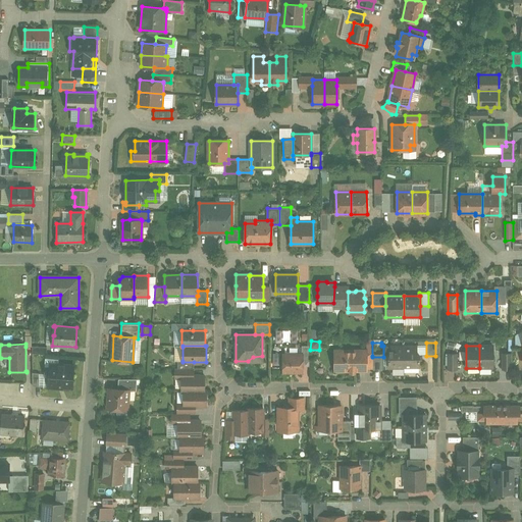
[(492,346),(479,346),(479,368),(492,368),(492,346)]
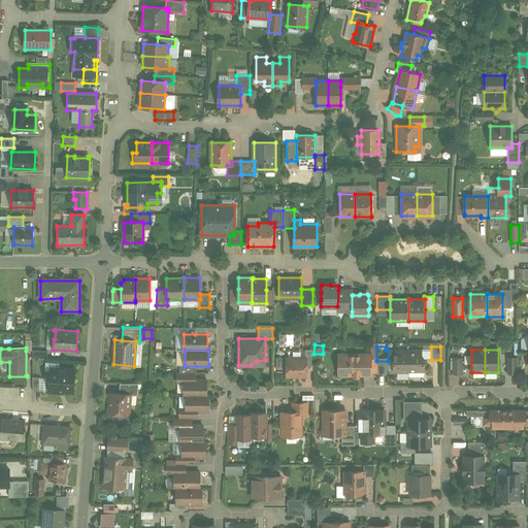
[(47,351),(33,351),(32,358),(46,359),(47,351)]
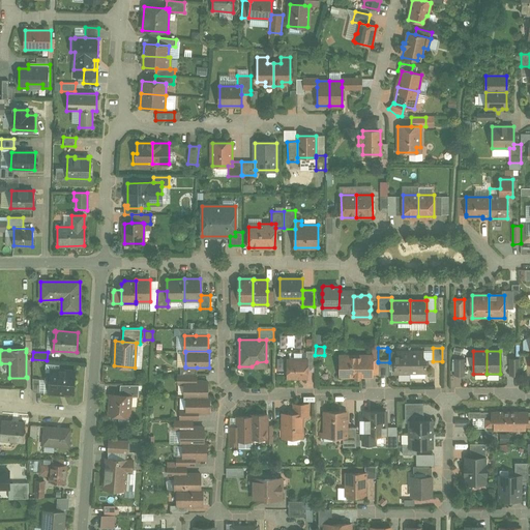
[(410,352),(394,352),(394,374),(410,374),(410,352)]
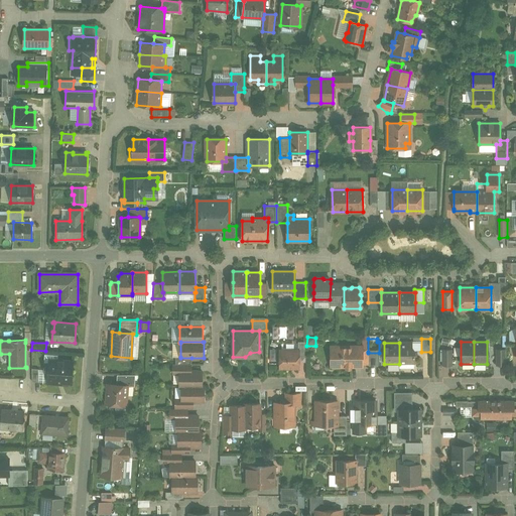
[(412,343),(399,343),(399,364),(399,368),(414,368),(414,364),(414,351),(412,351),(412,343)]
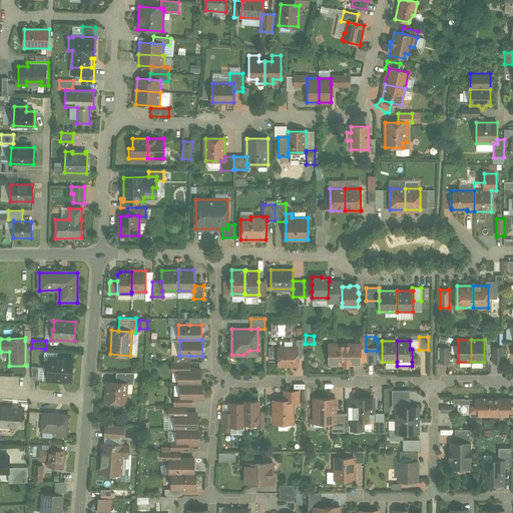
[(360,345),(332,345),(332,365),(360,365),(360,363),(360,350),(360,345)]
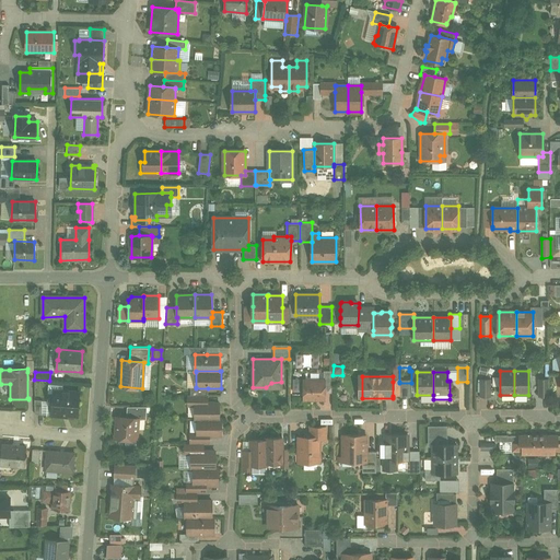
[(316,380),(304,380),(304,399),(324,399),(324,386),(324,381),(316,381),(316,380)]
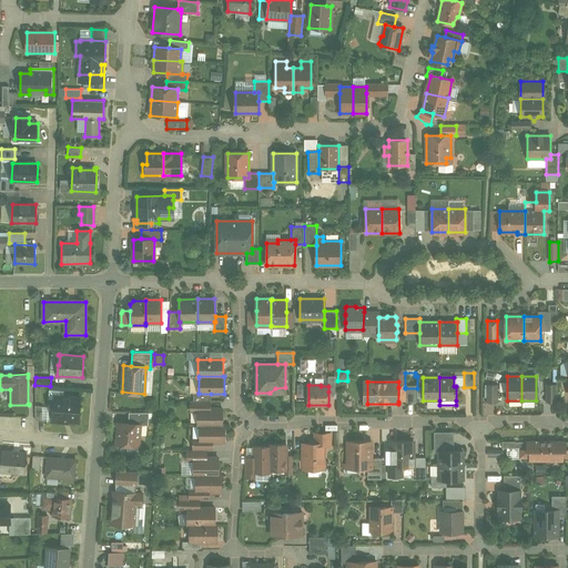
[(498,385),(487,385),(487,403),(498,403),(498,385)]
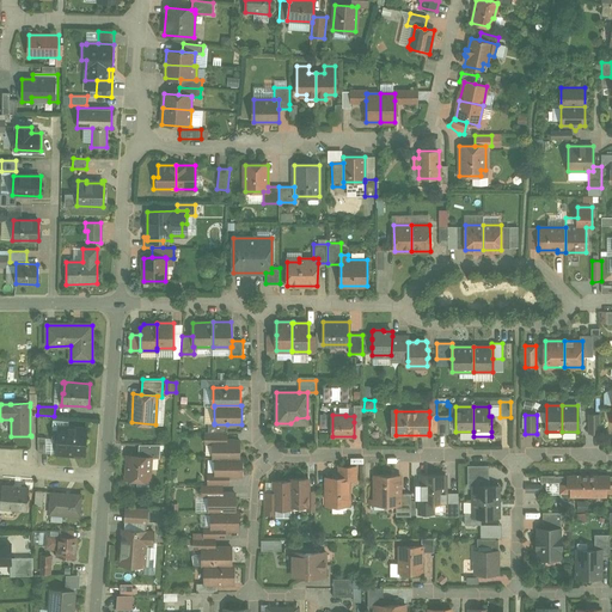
[(600,415),(588,415),(588,434),(600,434),(600,415)]
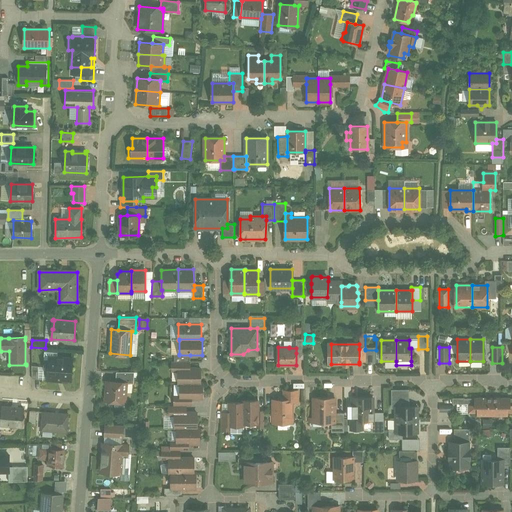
[(56,360),(48,359),(48,367),(47,380),(57,381),(57,379),(71,380),(72,358),(56,357),(56,360)]
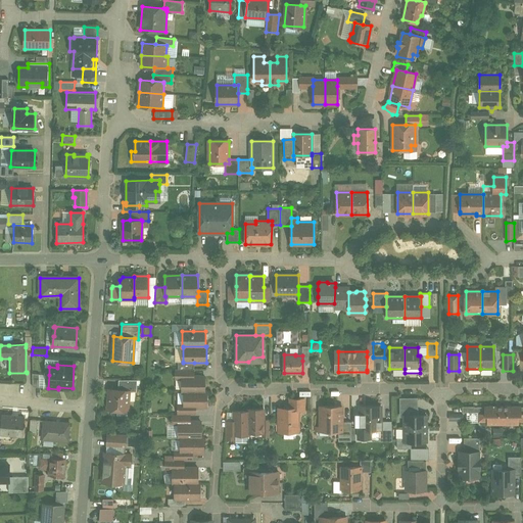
[(49,375),(32,374),(33,387),(48,388),(49,375)]
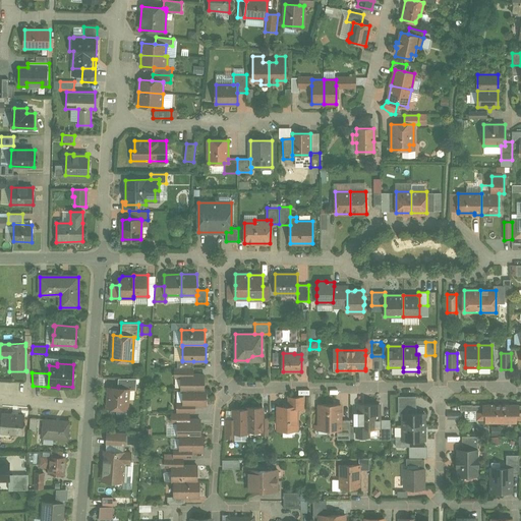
[(193,375),(181,375),(181,391),(183,391),(183,390),(205,391),(205,390),(205,375),(193,375)]
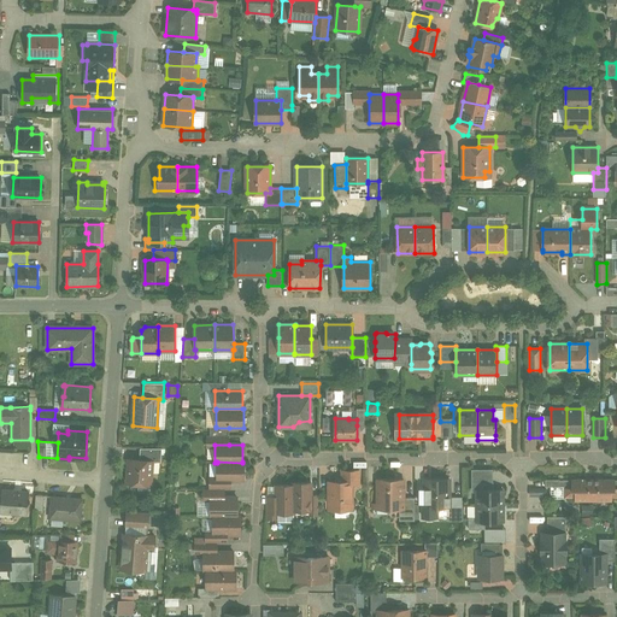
[(162,448),(140,448),(140,460),(152,462),(160,462),(162,448)]
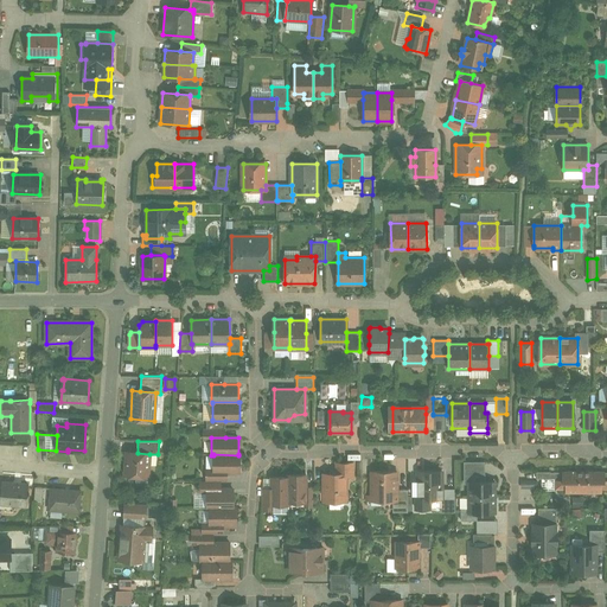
[(138,453),(127,452),(125,475),(148,477),(149,454),(138,453)]
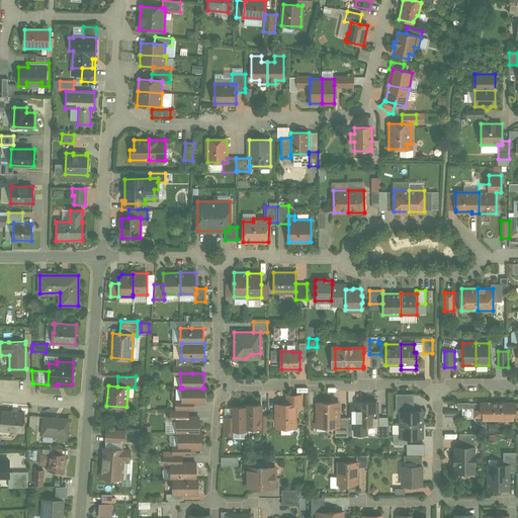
[(203,389),(182,387),(182,389),(182,403),(194,403),(205,403),(205,387),(203,387),(203,389)]
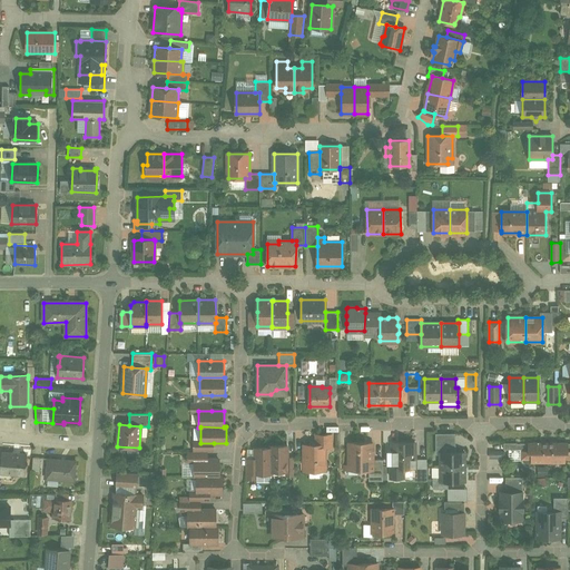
[(452,434),(436,434),(436,454),(440,454),(440,453),(452,453),(452,434)]
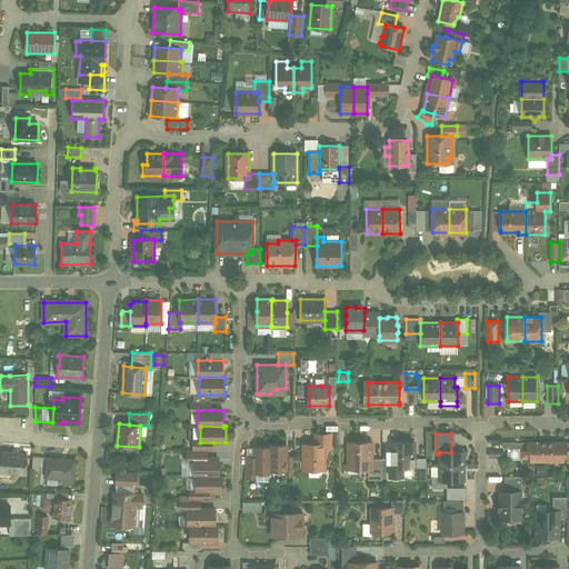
[(331,435),(316,435),(316,445),(325,445),(325,446),(331,446),(331,435)]
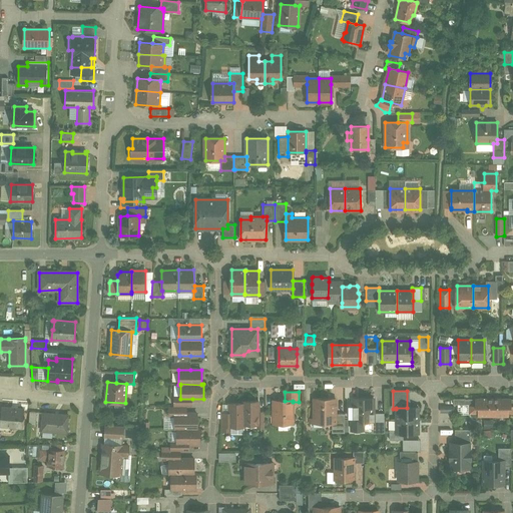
[(334,399),(315,399),(315,420),(322,420),(322,424),(332,424),(333,424),(336,424),(336,414),(336,409),(334,409),(334,406),(334,399)]
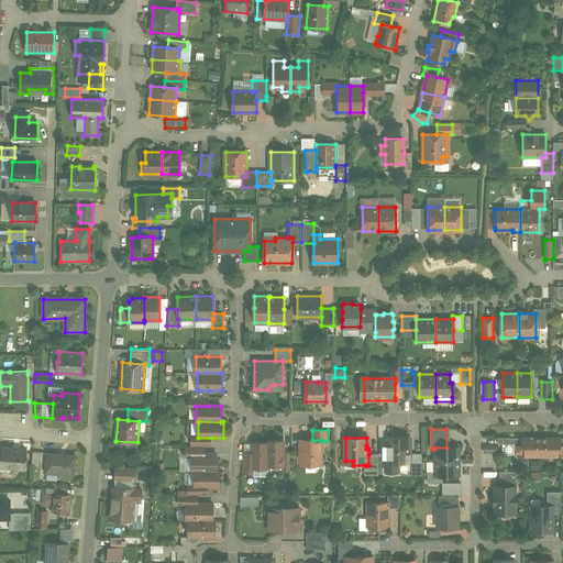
[(410,438),(388,438),(388,463),(409,463),(410,463),(410,454),(410,438)]
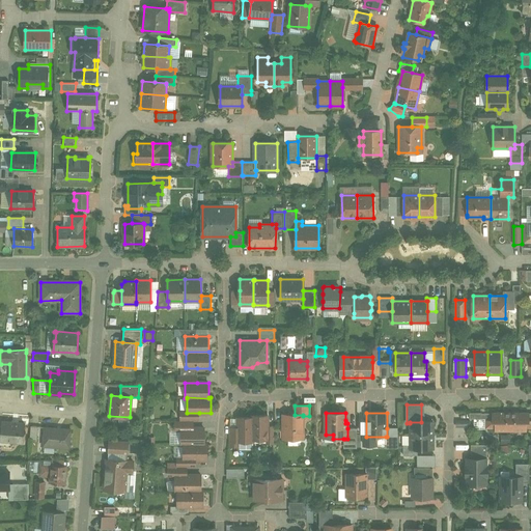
[(510,413),(492,413),(492,414),(481,414),(481,419),(485,419),(485,428),(495,428),(495,431),(510,431),(510,413)]
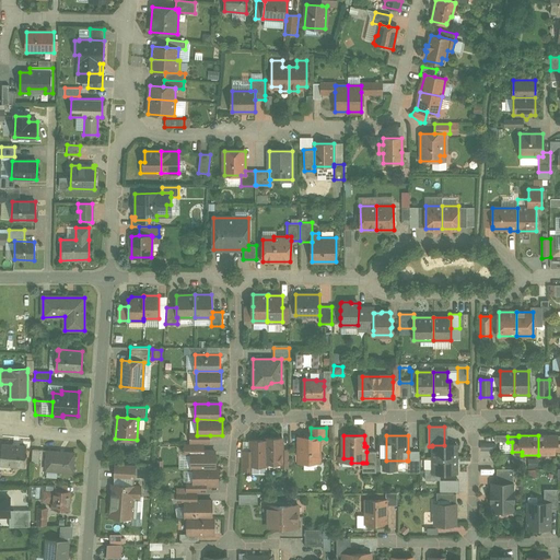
[(558,435),(538,435),(538,455),(556,455),(556,452),(559,452),(559,435),(558,436),(558,435)]
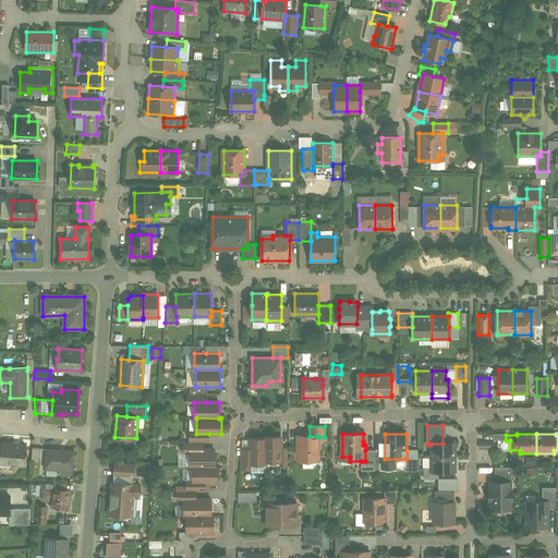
[(281,436),(265,436),(265,438),(265,462),(266,462),(280,462),(281,462),(281,448),(281,436)]
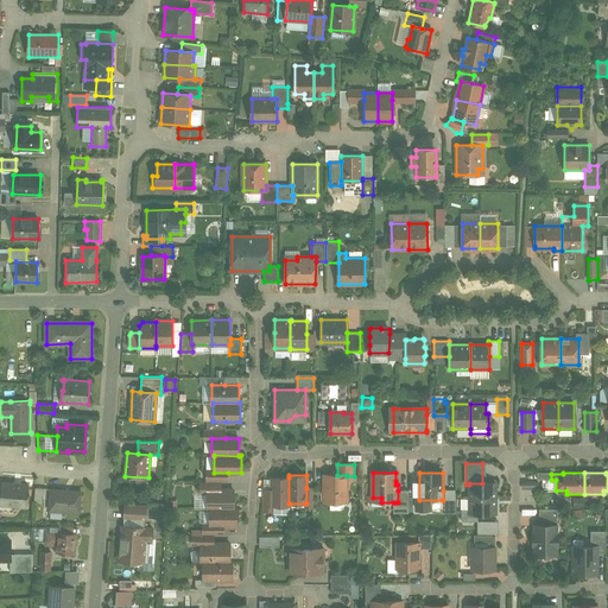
[(337,475),(324,475),(324,502),(347,502),(347,476),(347,475),(337,475)]
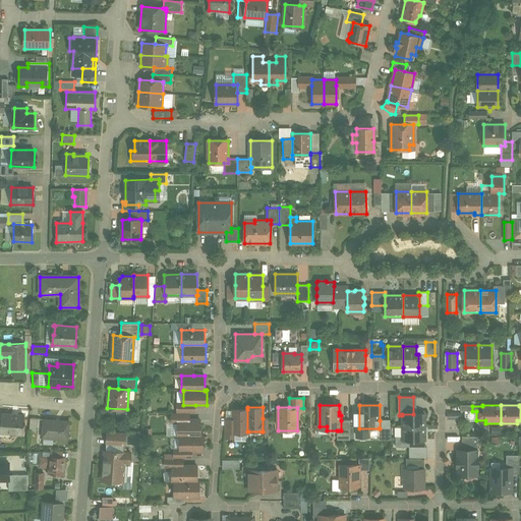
[(247,409),(233,409),(233,419),(233,433),(226,433),(226,439),(248,439),(248,431),(247,431),(247,409)]
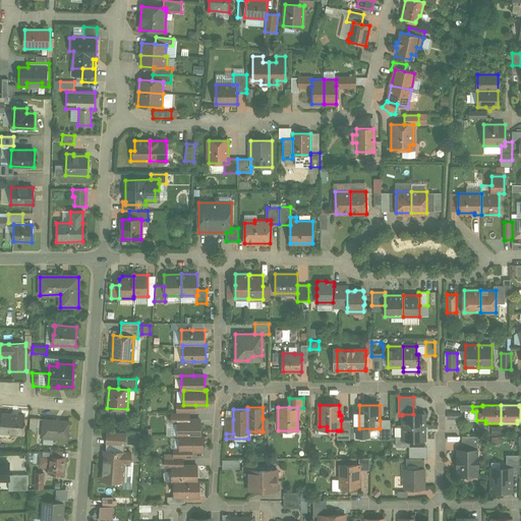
[(23,415),(2,414),(0,432),(22,433),(23,415)]
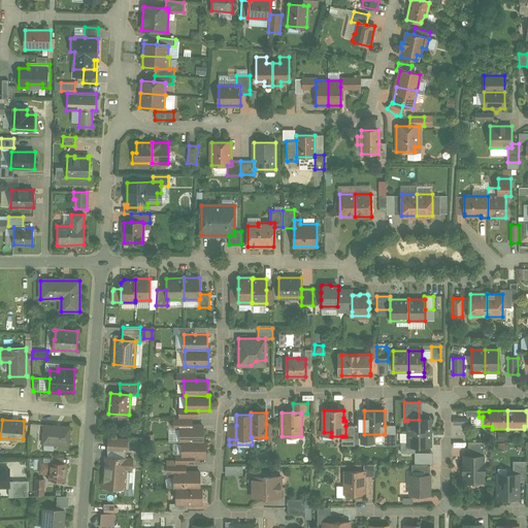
[(419,420),(407,420),(407,421),(408,433),(430,433),(430,420),(419,420)]
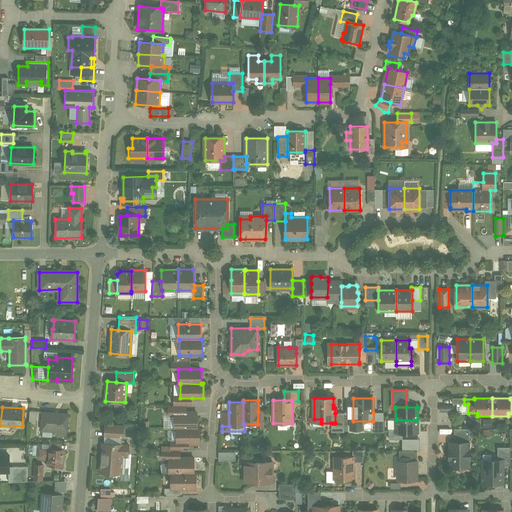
[(37,411),(29,411),(29,423),(36,424),(37,411)]
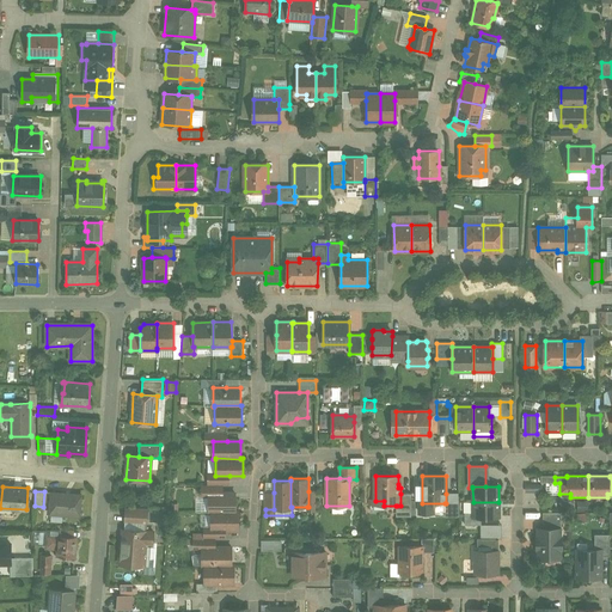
[(81,495),(51,493),(49,514),(80,516),(81,495)]
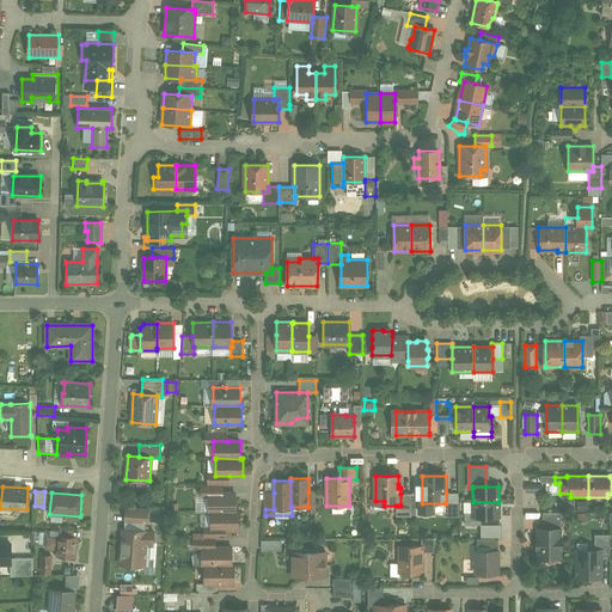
[(222,494),(208,494),(208,512),(210,512),(236,512),(236,494),(222,494)]
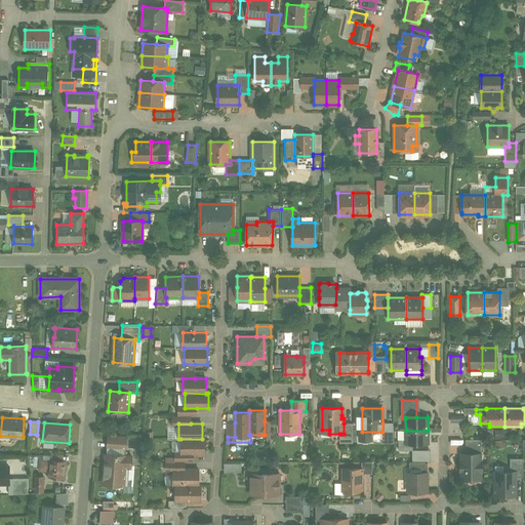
[(353,423),(344,423),(344,434),(340,434),(339,434),(339,439),(353,439),(353,423)]
